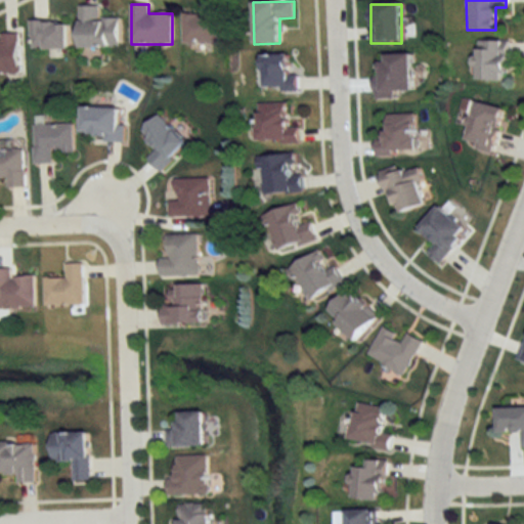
[(218,44),(218,5),(201,5),(201,14),(182,14),(182,44),(218,44)]
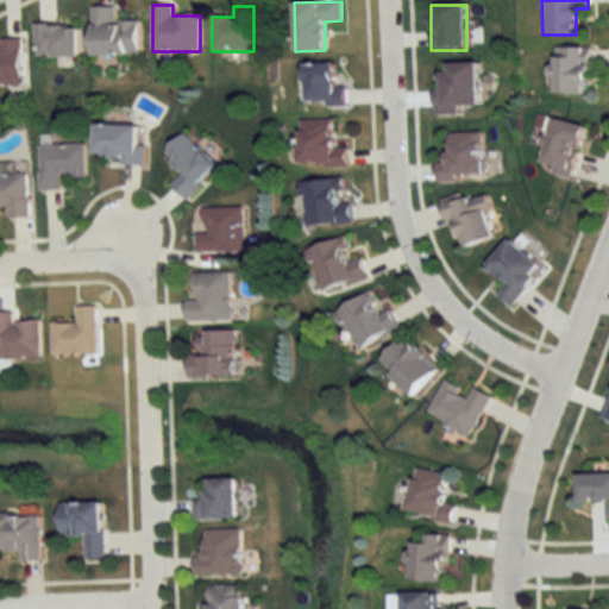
[(139,55),(139,20),(115,20),(115,7),(90,7),(90,55),(139,55)]
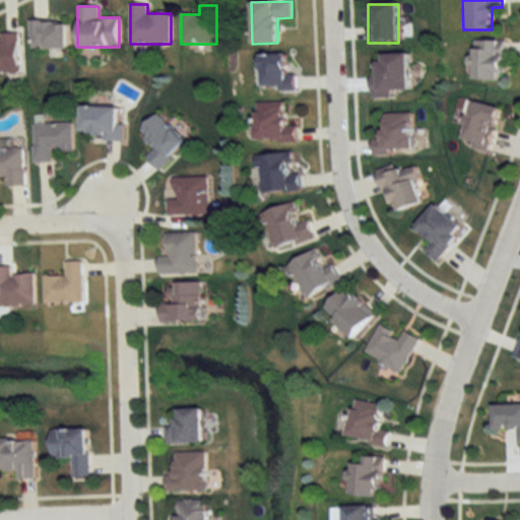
[(66,48),(66,21),(29,21),(29,48),(66,48)]
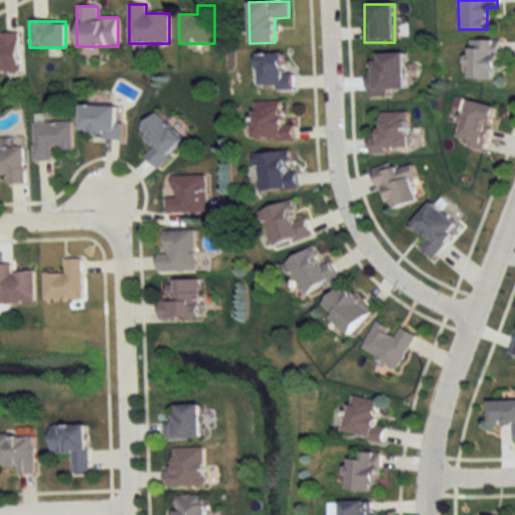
[(18,32),(0,32),(0,40),(0,39),(0,71),(18,72),(18,32)]
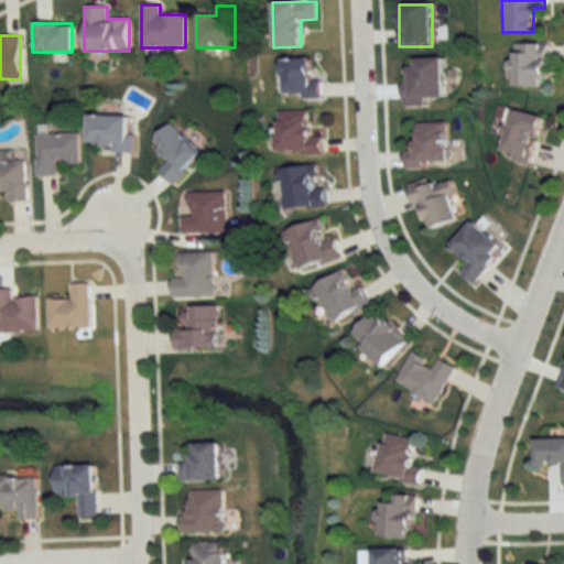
[(542,87),(542,44),(512,44),(512,87),(542,87)]
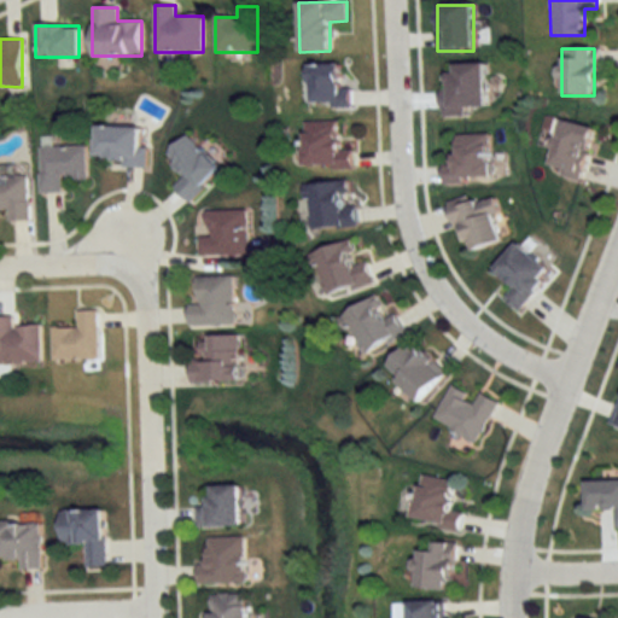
[(350,87),(339,87),(339,64),(308,64),(308,108),(350,108),(350,87)]
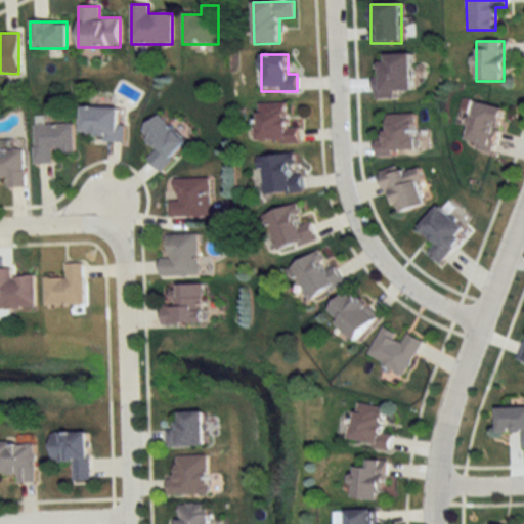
[(376,100),(394,100),(394,91),(411,91),(411,54),(376,54),(376,100)]
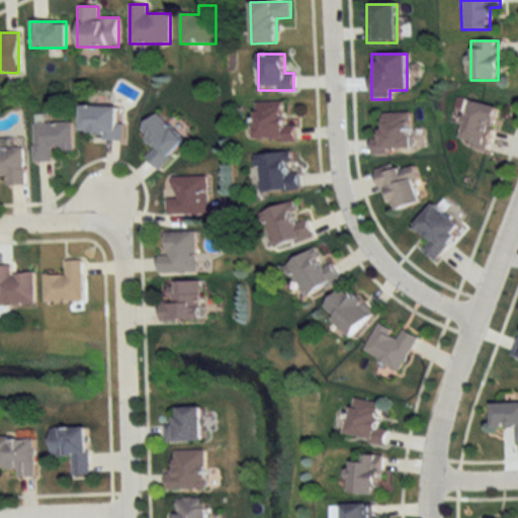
[(488,151),(497,107),(467,100),(458,144),(488,151)]
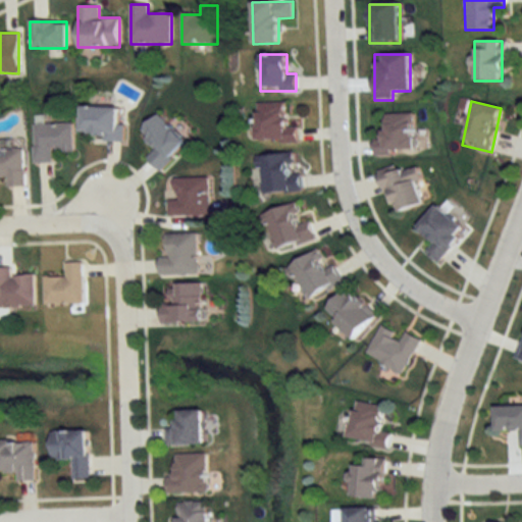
[(298,126),(285,126),(285,103),(256,103),(256,142),(298,142),(298,126)]
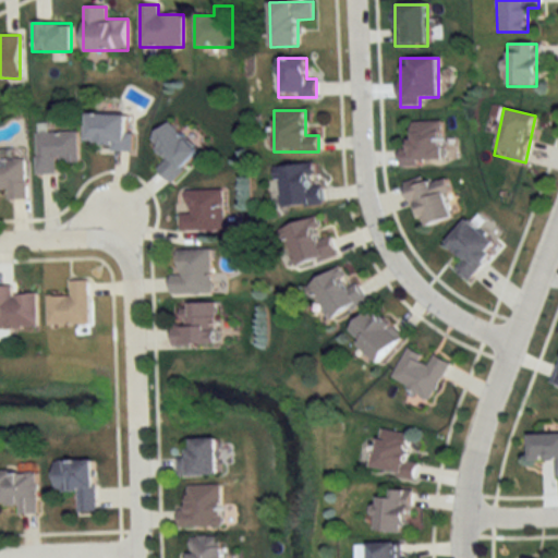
[(132,130),(125,130),(126,114),(86,114),(86,146),(132,147),(132,130)]
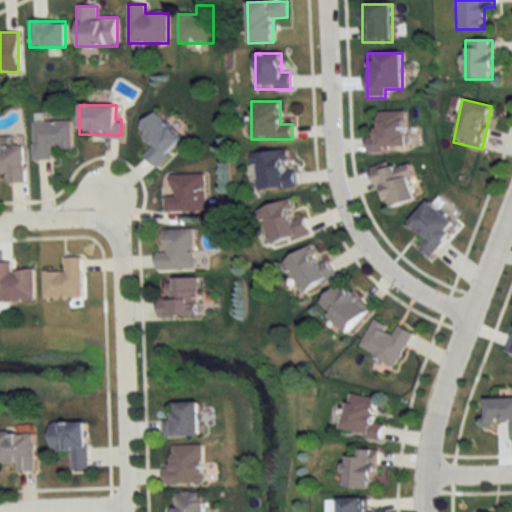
[(405,110),(376,111),(376,135),(366,135),(367,151),(406,150),(405,110)]
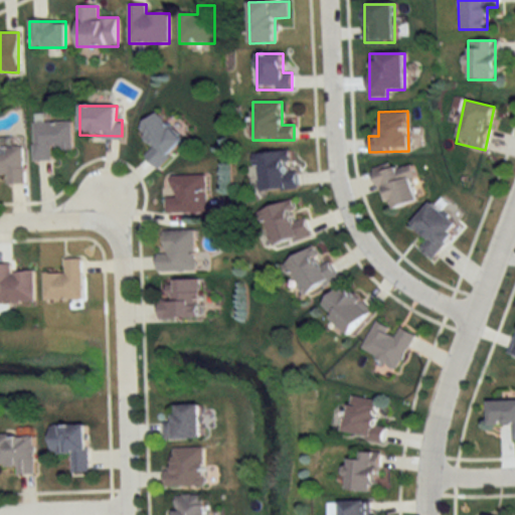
[(158,169),(184,142),(155,112),(136,131),(152,147),(145,155),(158,169)]
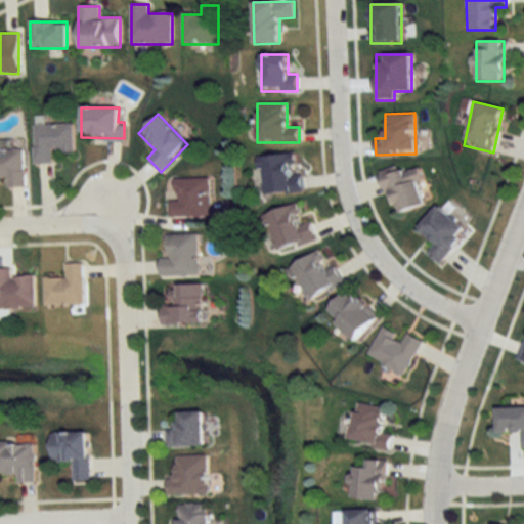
[(52,164),(52,153),(73,153),(73,124),(33,124),(33,164),(52,164)]
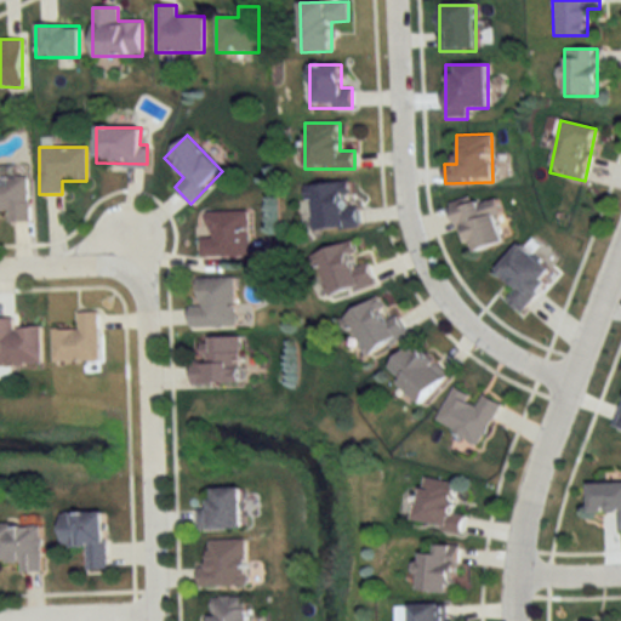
[(0,177),(0,212),(6,212),(6,222),(28,222),(27,177),(0,177)]
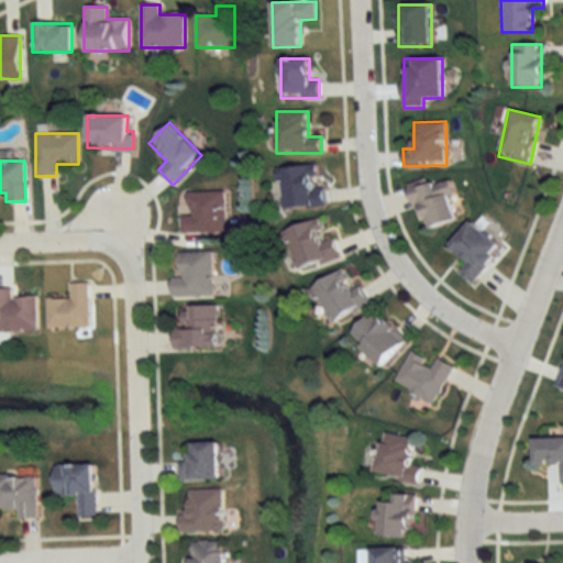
[(319,164),(277,168),(280,210),(323,206),(319,164)]
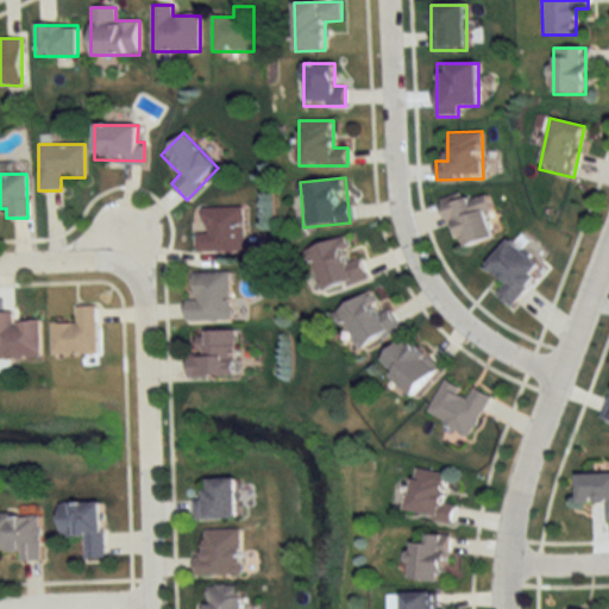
[(457,249),(495,237),(481,189),(443,201),(457,249)]
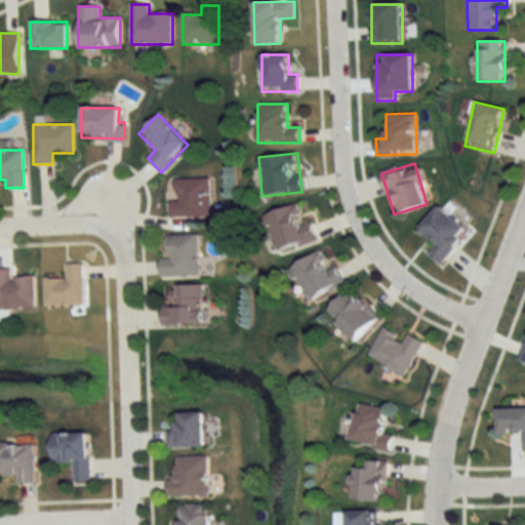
[(210,216),(209,178),(172,178),(172,200),(168,200),(168,216),(210,216)]
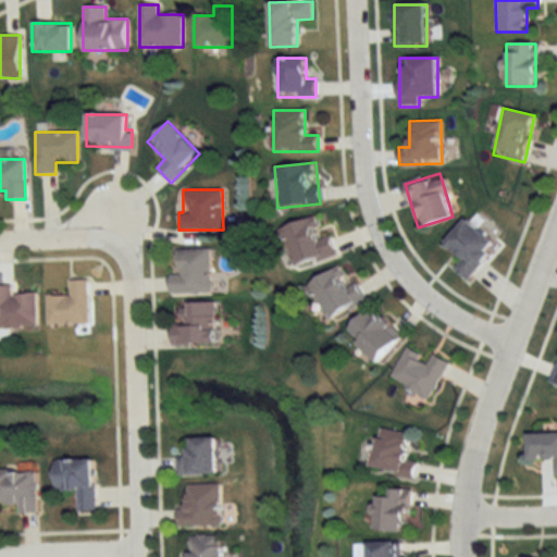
[(336,257),(330,235),(324,236),(319,215),(281,227),(294,270),(336,257)]
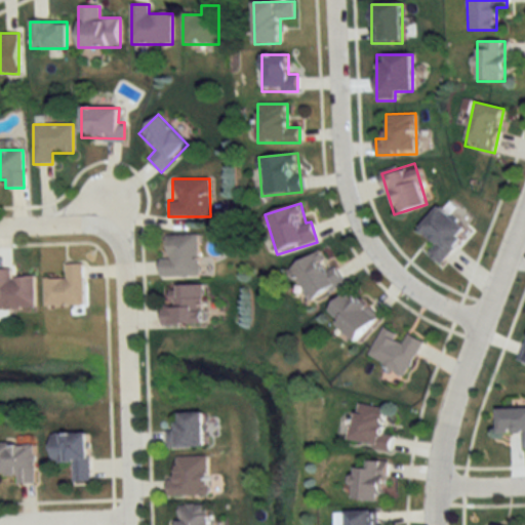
[(440,265),(468,232),(437,206),(418,230),(435,243),(427,253),(440,265)]
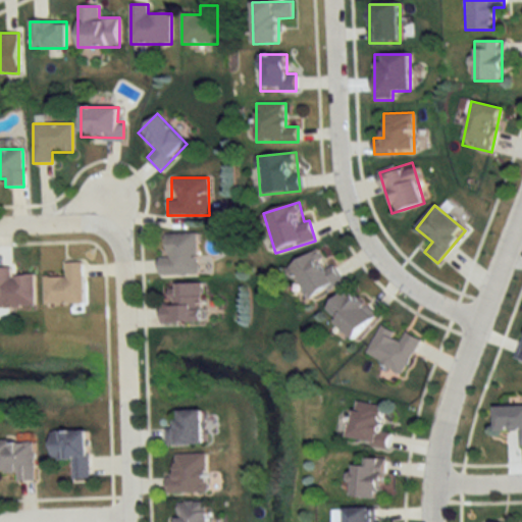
[(159,274),(197,274),(197,233),(166,233),(166,257),(159,257),(159,274)]
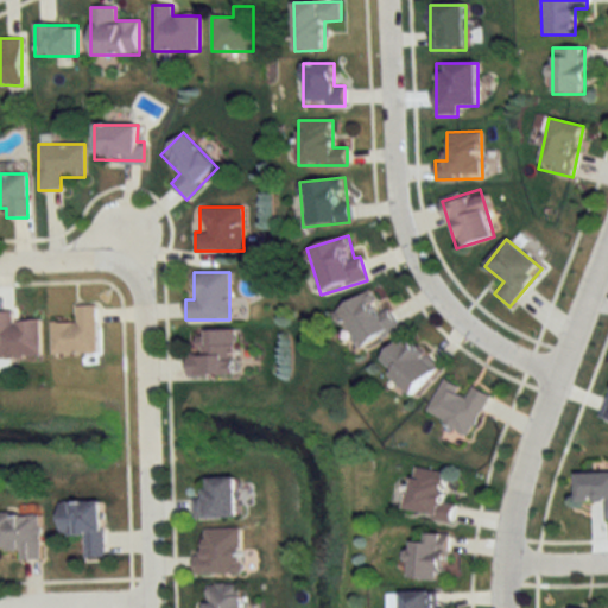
[(398,329),(374,289),(335,311),(359,353),(398,329)]
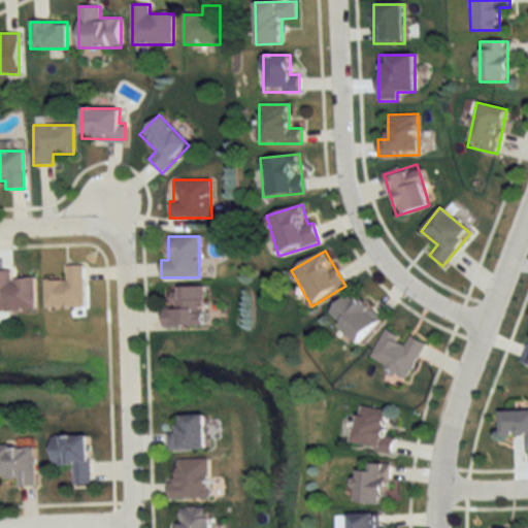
[(84,307),(84,265),(65,266),(66,281),(43,281),(44,308),(84,307)]
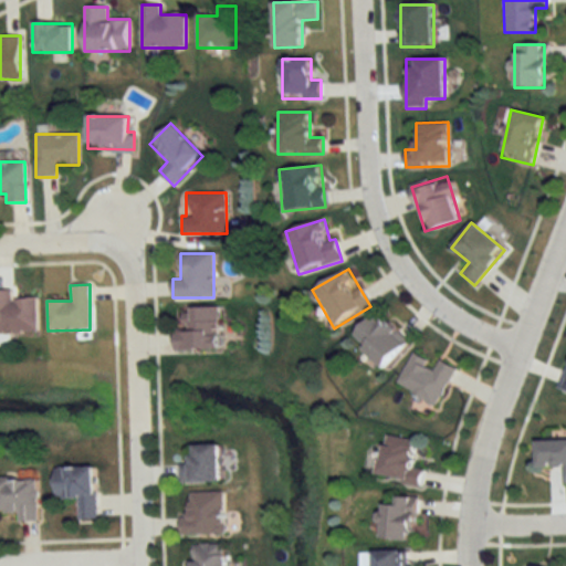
[(0,291),(0,334),(37,335),(37,299),(11,299),(11,291),(0,291)]
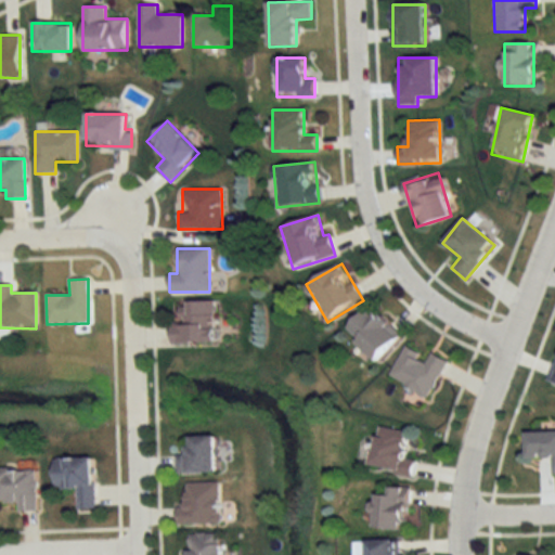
[(214,301),(175,301),(175,324),(169,324),(170,344),(214,344),(214,301)]
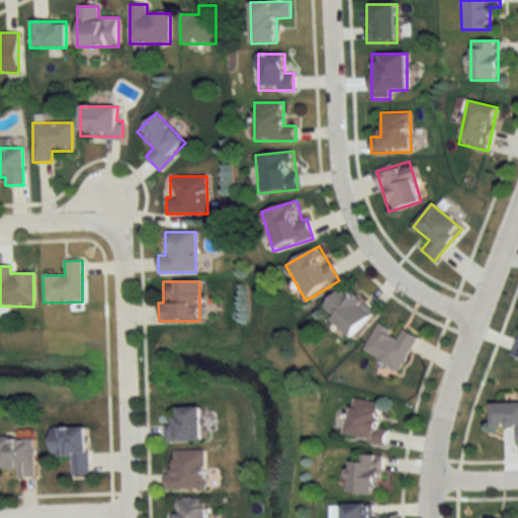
[(349,336),(371,315),(343,287),(322,309),(349,336)]
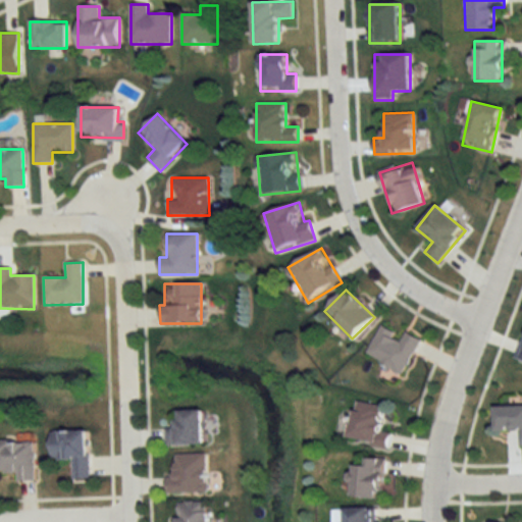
[(400,375),(421,342),(405,331),(401,337),(382,325),(365,353),(400,375)]
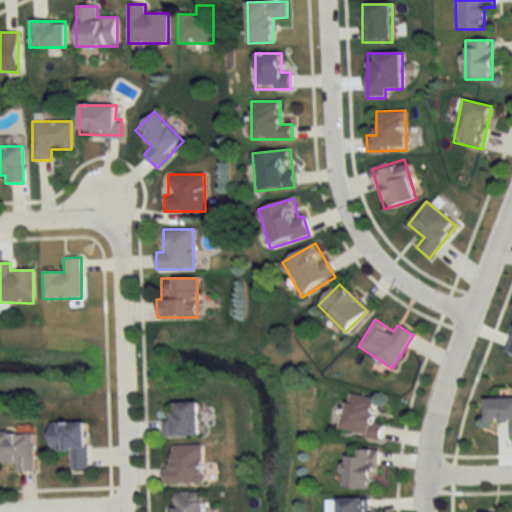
[(380,440),(383,424),(374,422),(379,400),(348,394),(340,432),(380,440)]
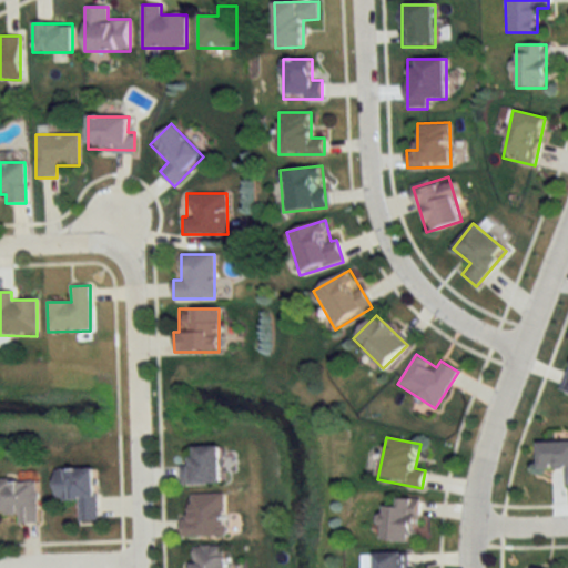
[(567,442),(538,442),(538,469),(565,469),(565,485),(567,484),(567,442)]
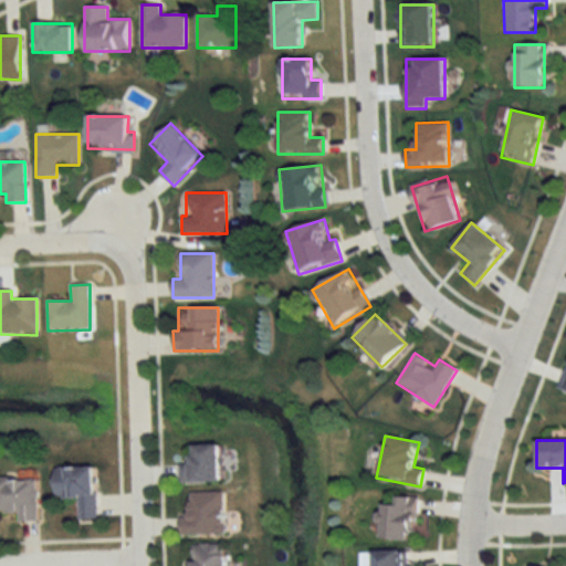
[(189,446),(189,464),(178,464),(179,483),(220,482),(219,444),(189,446)]
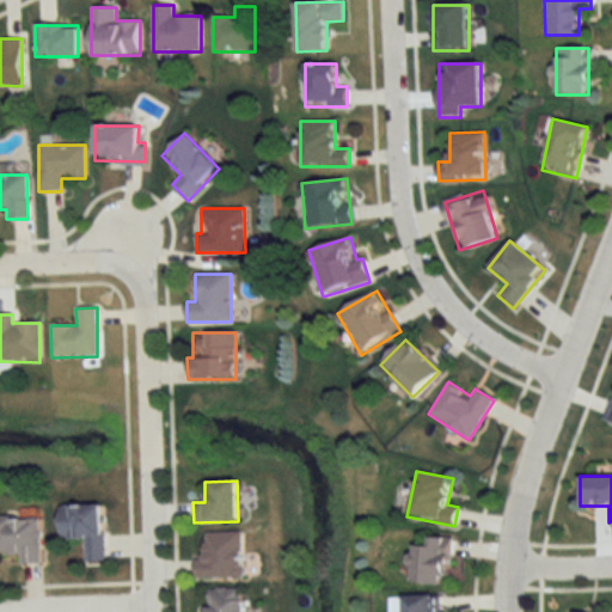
[(60,506),(60,539),(85,538),(85,563),(104,563),(104,506),(60,506)]
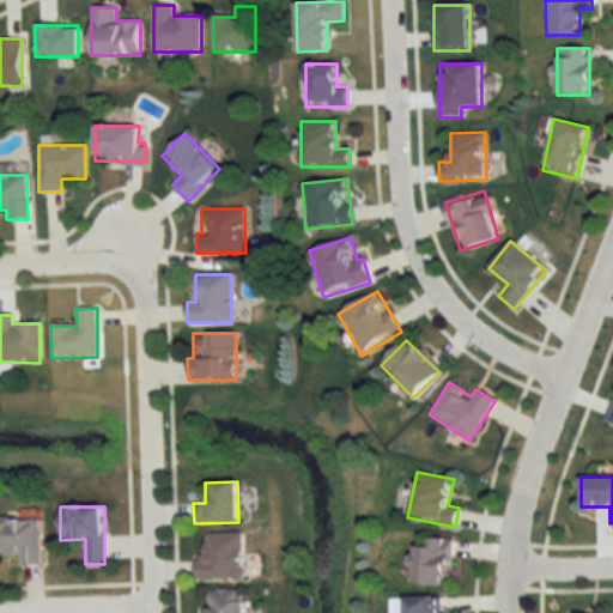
[(41,564),(41,517),(0,517),(0,553),(19,554),(19,564),(41,564)]
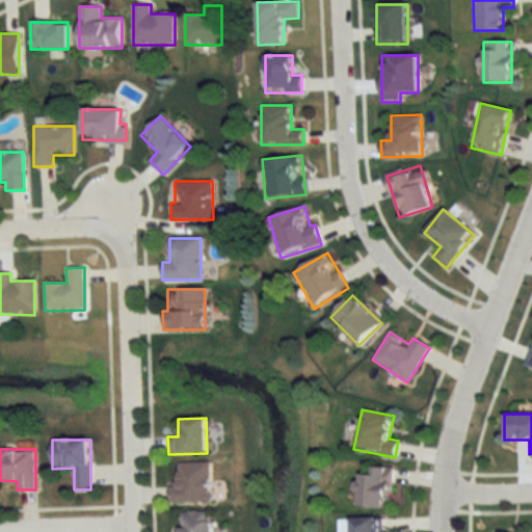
[(210,462),(177,463),(177,484),(169,484),(170,504),(211,503),(210,462)]
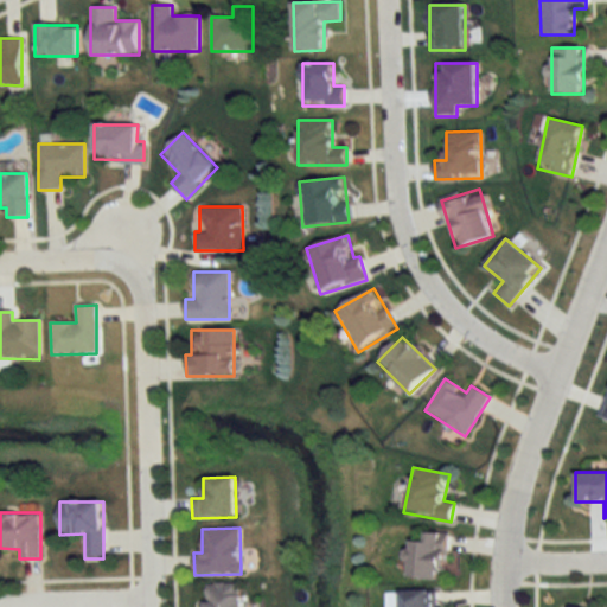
[(407,579),(442,580),(443,534),(426,534),(426,542),(409,541),(407,579)]
